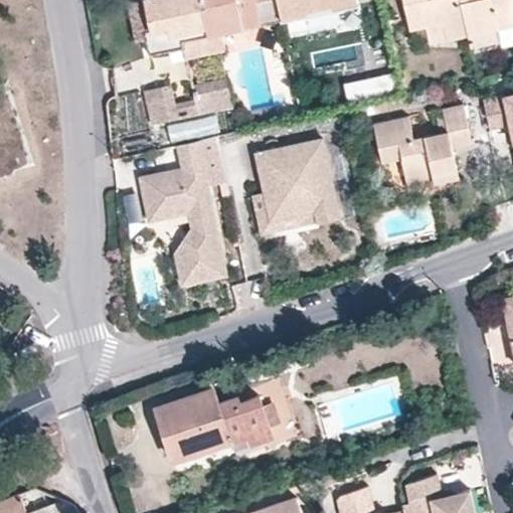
[(143,0),(151,35),(144,36),(148,55),(182,49),(184,58),(224,49),(220,35),(259,27),(251,0),(143,0)]
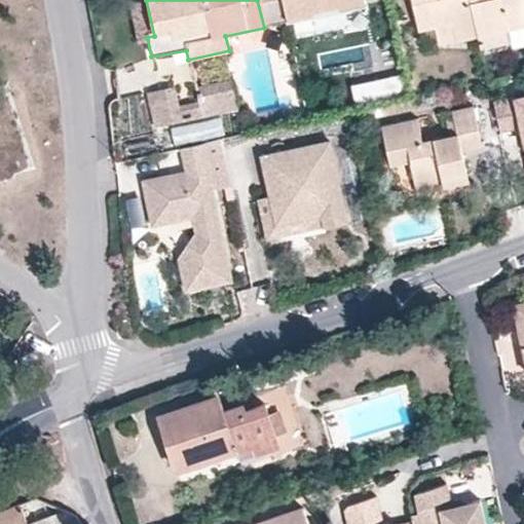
[(283,0),(288,23),(313,17),(313,13),(337,8),(338,12),(366,6),(364,0),(283,0)]
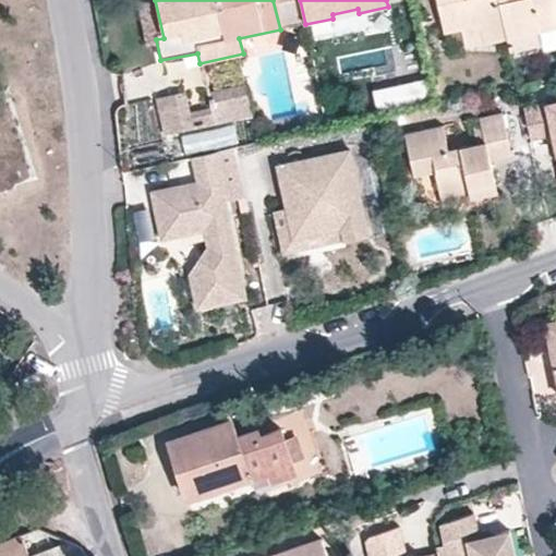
[(436,0),(445,34),(479,27),(483,45),(507,39),(497,0),(436,0)]
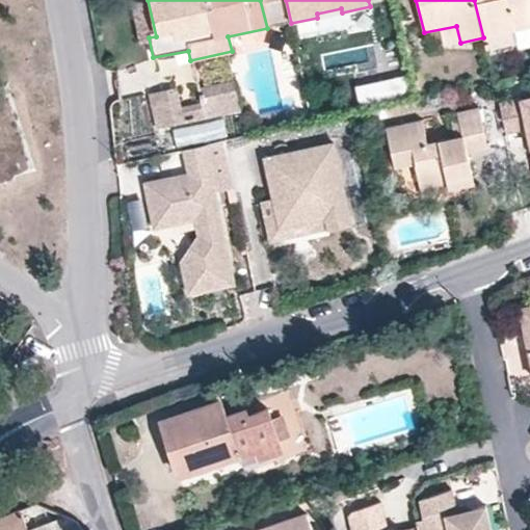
[(529,0),(474,0),(483,37),(529,27),(529,0)]
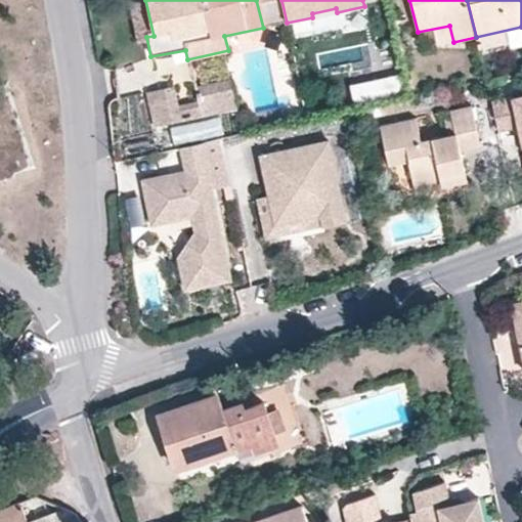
[(171,82),(184,82),(184,62),(171,62),(171,82)]
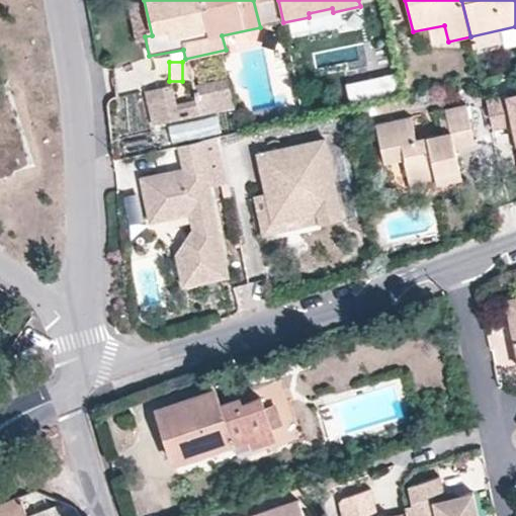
[(342,84),(346,101),(396,91),(392,74),(342,84)]
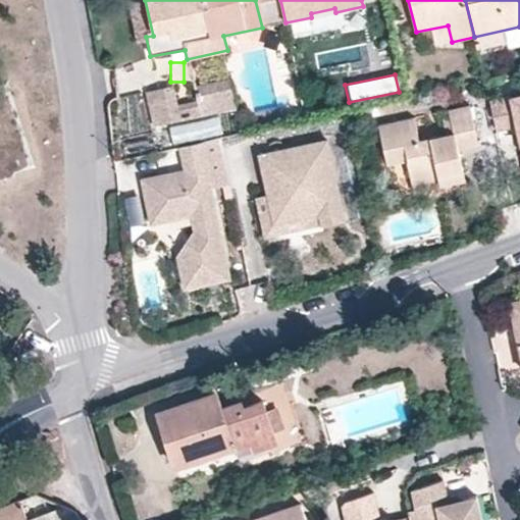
[(193,86),(200,117),(235,109),(227,79),(193,86)]
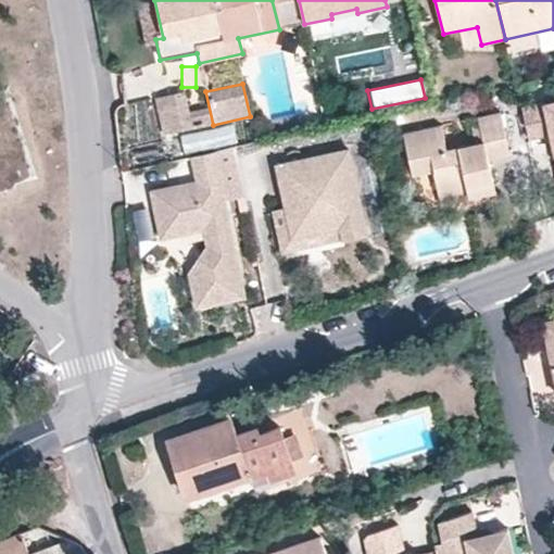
[(3,88),(0,89),(0,191),(33,181),(3,88)]
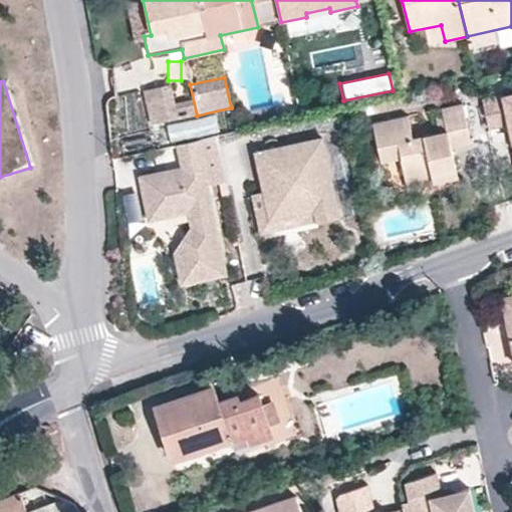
[(143,91),(150,126),(178,119),(170,85),(143,91)]
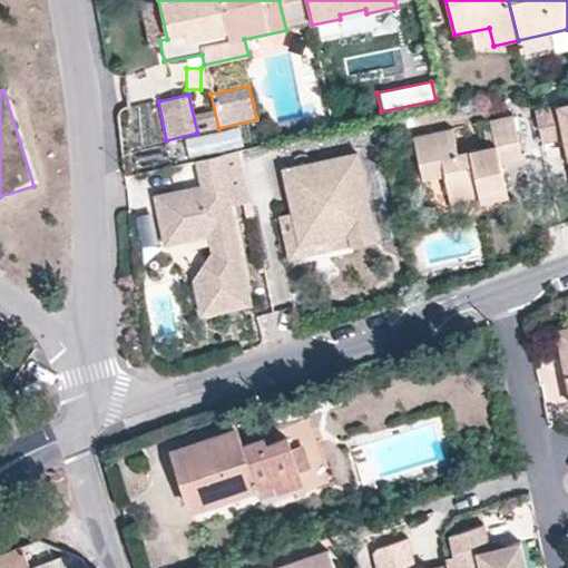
[(567,104),(534,113),(540,143),(562,137),(567,163),(567,104)]
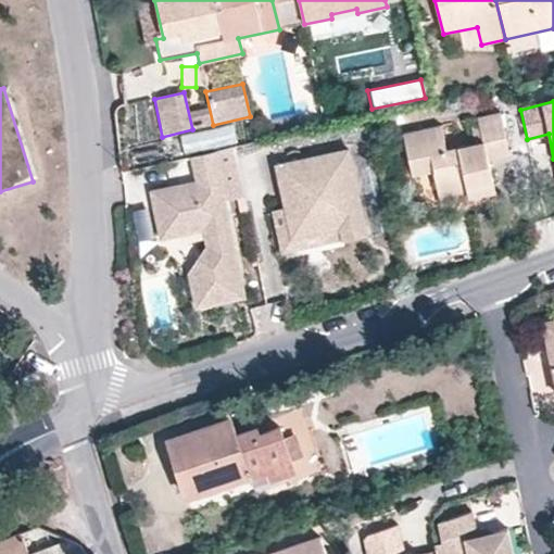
[(441,126),(403,134),(412,176),(432,172),(438,192),(492,180),(488,160),(510,155),(501,114),(477,118),(482,141),(445,149),(441,126)]
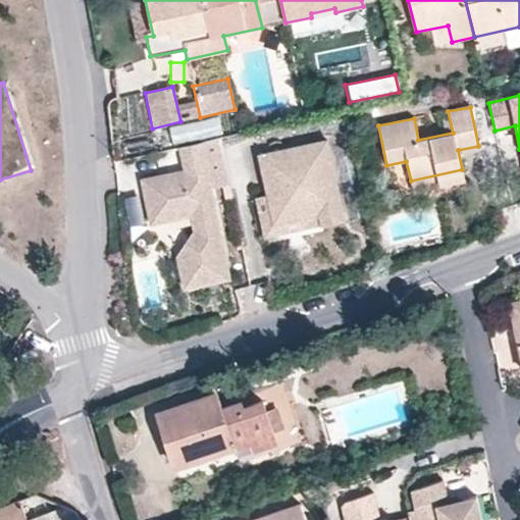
[(325,143),(260,157),(274,224),(317,214),(320,226),(343,221),(325,143)]
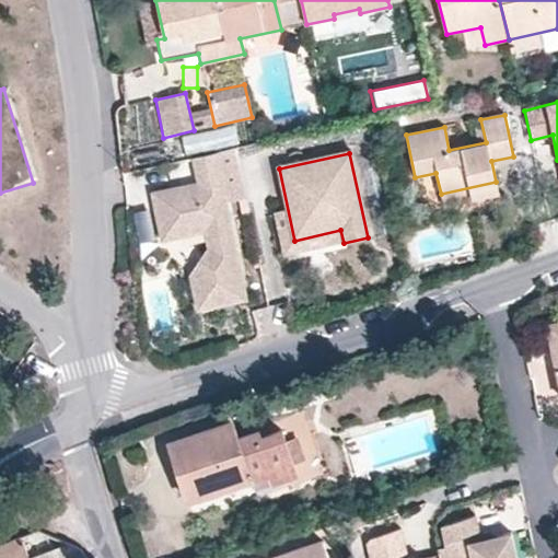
[(184,189),(153,197),(163,243),(187,236),(193,224),(205,232),(209,250),(193,274),(200,307),(235,298),(245,282),(227,201),(199,185),(193,196),(184,189)]
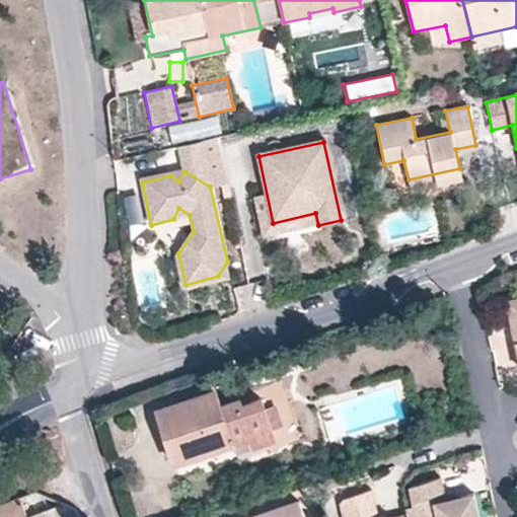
[(516,299),(503,304),(510,330),(516,328),(516,334),(516,299)]
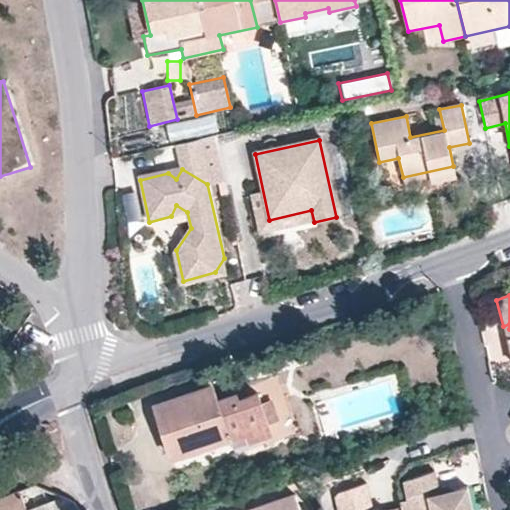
[(213,384),(155,404),(173,457),(230,438),(233,445),(271,432),(268,423),(279,420),(272,400),(262,404),(258,393),(220,406),(213,384)]
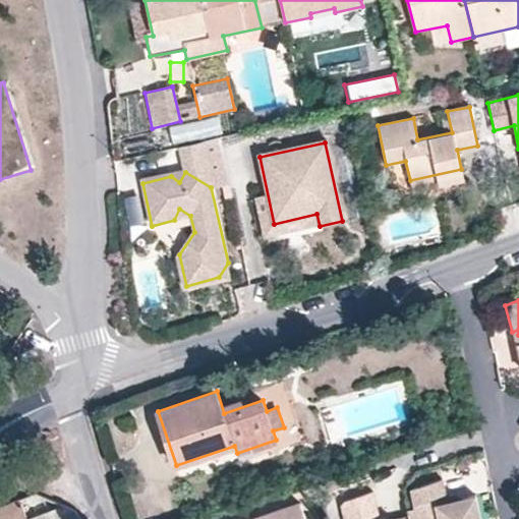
[(333,406),(321,410),(330,442),(342,438),(333,406)]
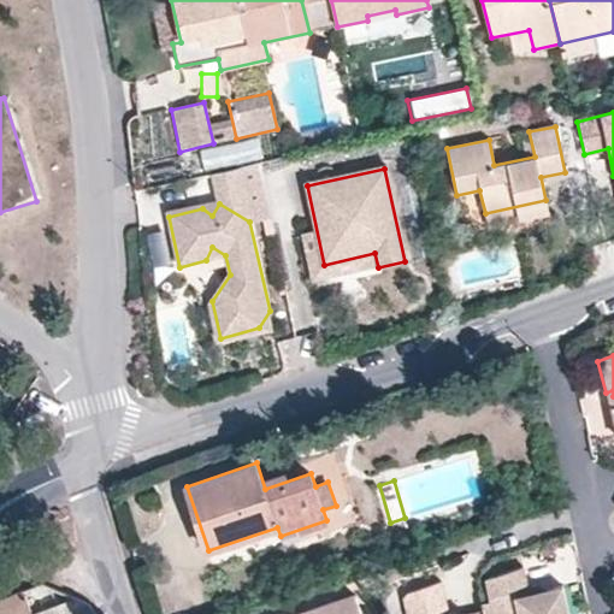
[(490,602),(482,604),(483,612),(483,613),(567,613),(561,588),(529,595),(526,588),(521,570),(484,579),(490,602)]
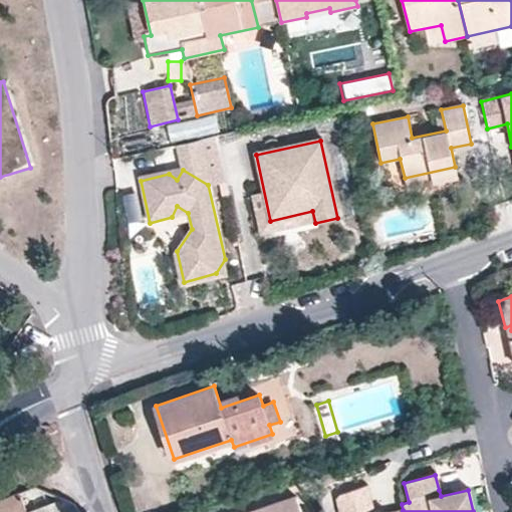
[(343,493),(337,502),(339,511),(403,511),(403,510),(397,511),(371,511),(373,508),(367,487),(343,493)]
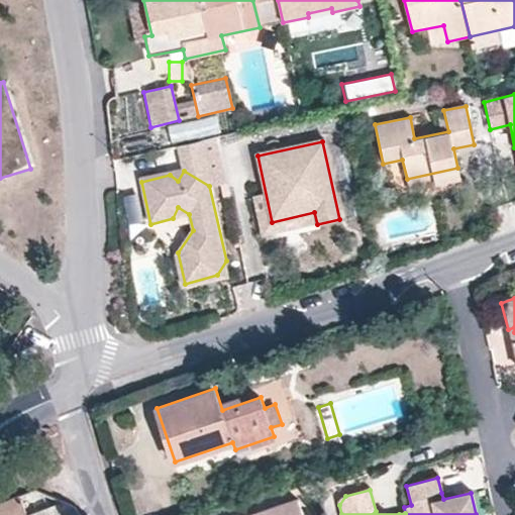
[(27,514),(21,498),(0,505),(0,514),(27,514)]
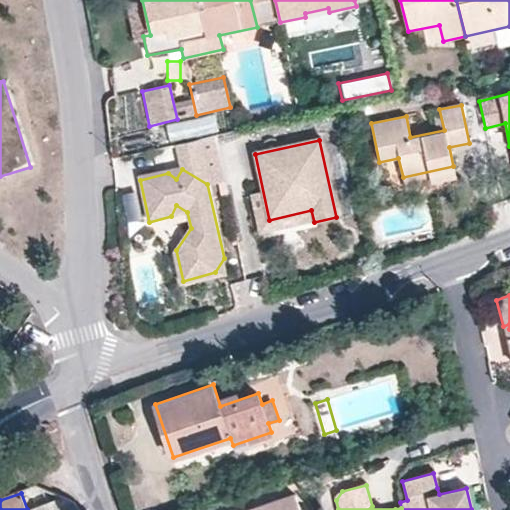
[(299,509),(295,493),(246,509),(299,509)]
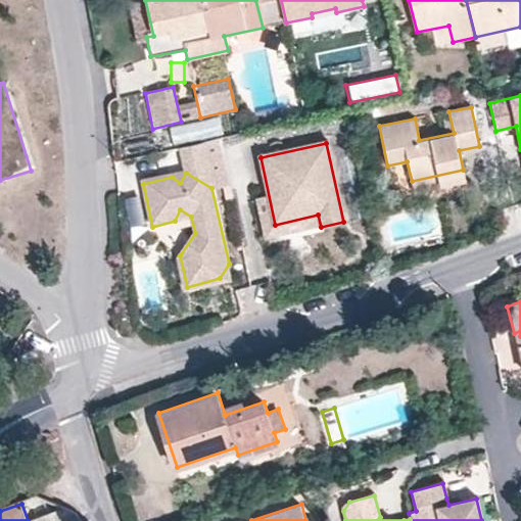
[(68,520),(65,509),(38,515),(39,520),(68,520)]
